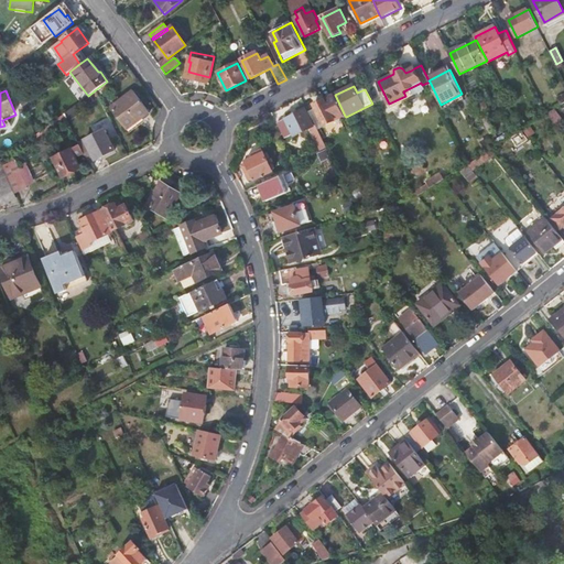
[(128,130),(149,114),(132,91),(111,108),(128,130)]
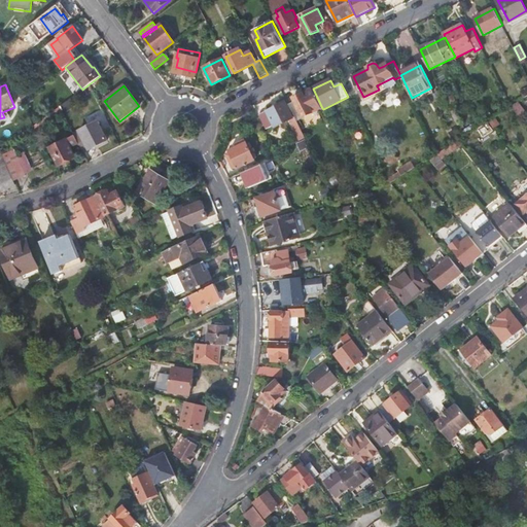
[(433,94),(431,88),(412,98),(415,103),(433,94)]
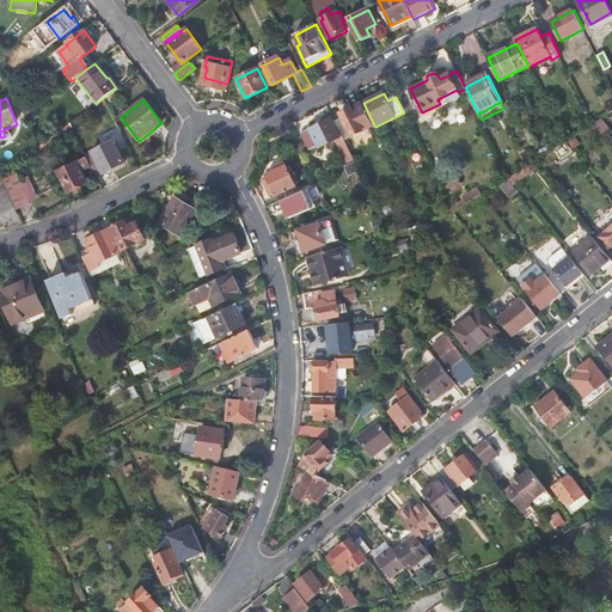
[(346,118),(336,123),(346,141),(374,126),(363,103),(343,114),(346,118)]
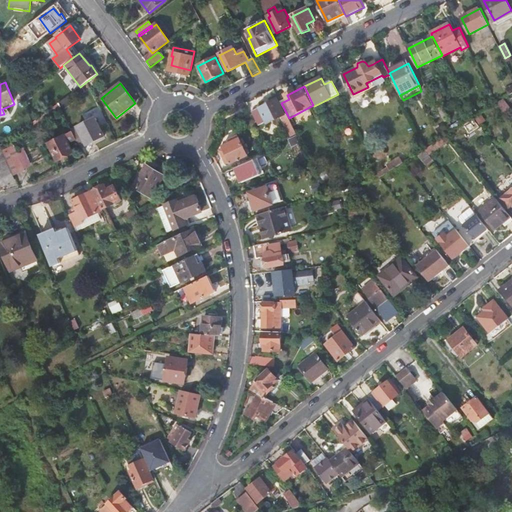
[(80,92),(77,89),(58,103),(60,107),(80,92)]
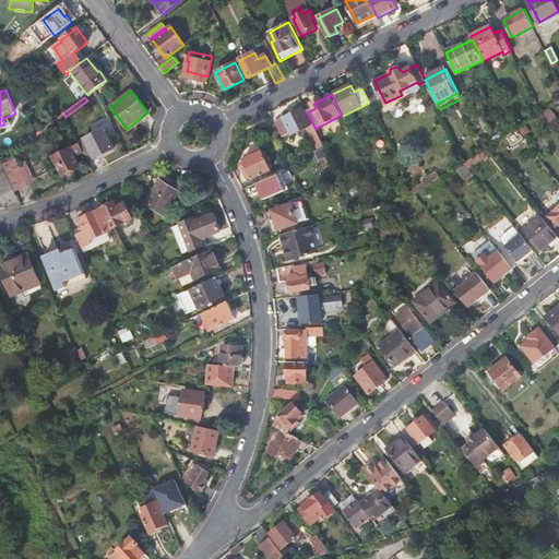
[(80,138),(94,131),(90,123),(102,117),(103,121),(109,118),(99,98),(85,106),(87,111),(71,119),(80,138)]
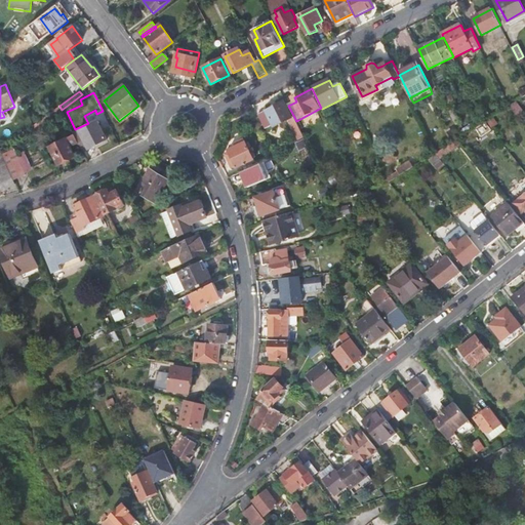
[(440,109),(446,106),(440,92),(433,95),(440,109)]
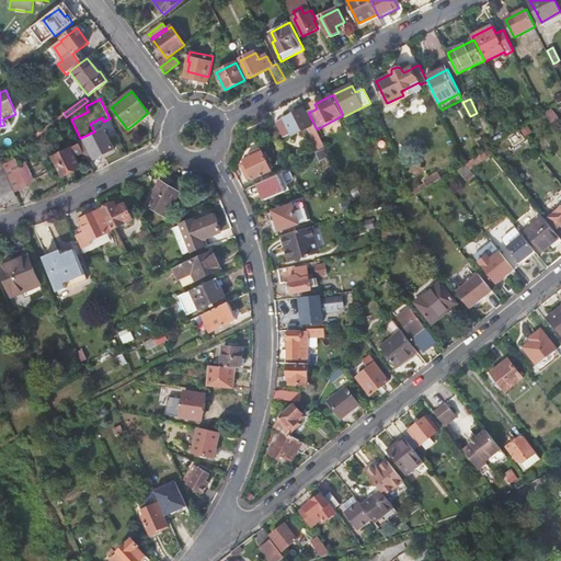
[(309,128),(320,150),(325,147),(317,129),(308,113),(308,111),(306,112),(304,109),(276,123),(284,139),(293,135),(293,136),(309,128)]
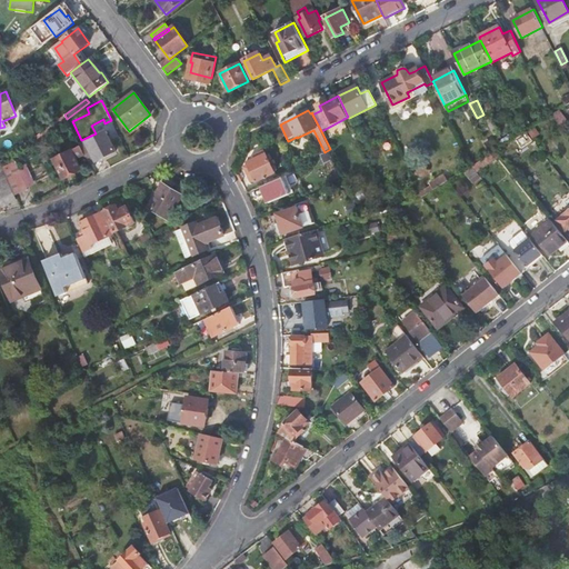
[(568,121),(559,111),(552,116),(561,127),(568,121)]
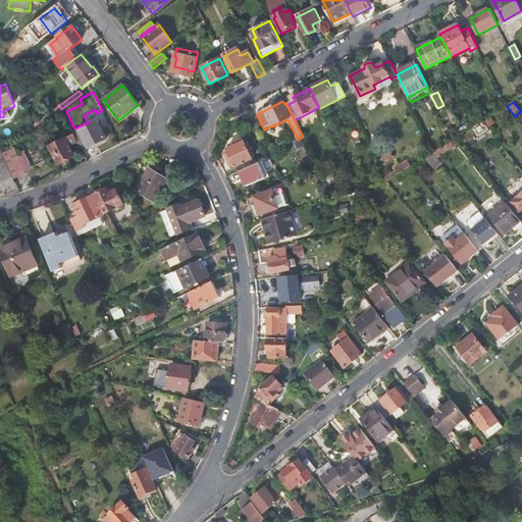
[(95,111),(86,114),(87,121),(97,118),(95,111)]
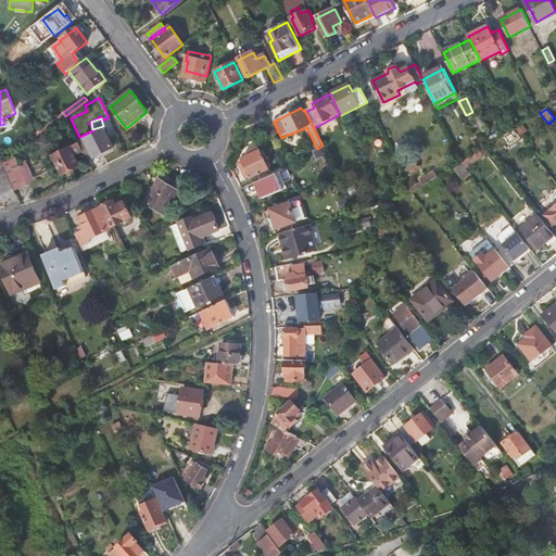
[(48,128),(46,125),(35,133),(39,138),(46,134),(43,130),(48,128)]
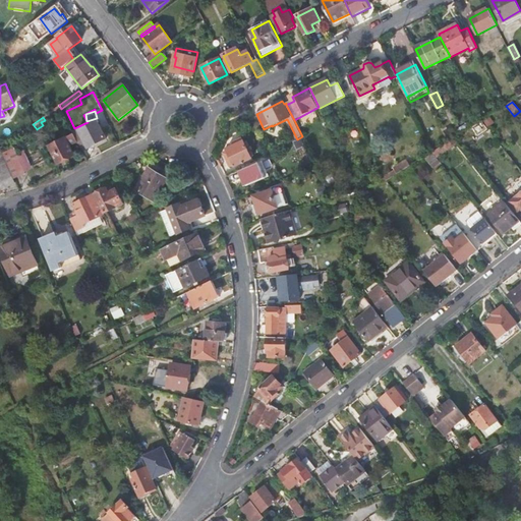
[(96,120),(72,132),(73,134),(77,141),(82,152),(106,138),(96,120)]
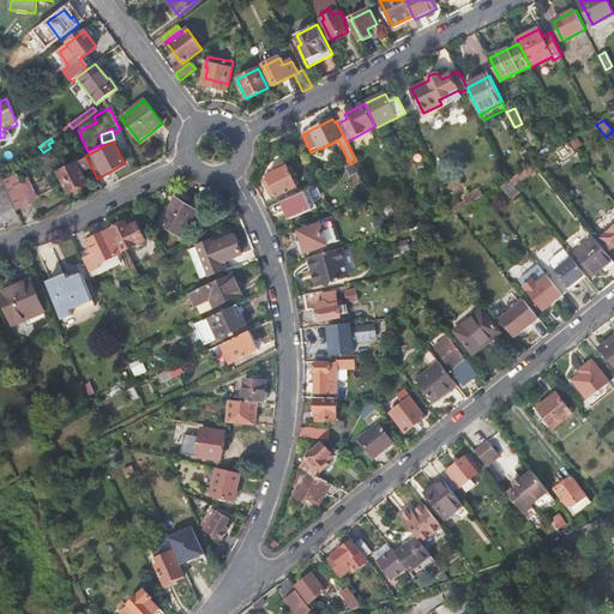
[(83,172),(91,167),(86,158),(58,173),(68,193),(88,184),(83,172)]
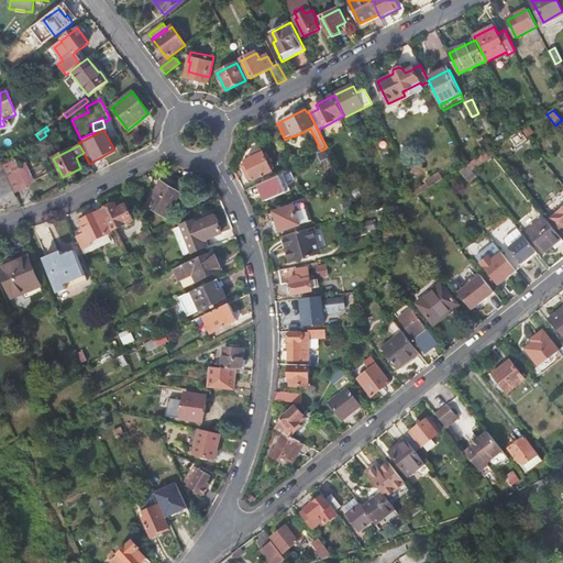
[(253,177),(255,180),(273,172),(261,146),(254,150),(255,153),(244,158),(245,161),(240,163),(249,179),(253,177)]
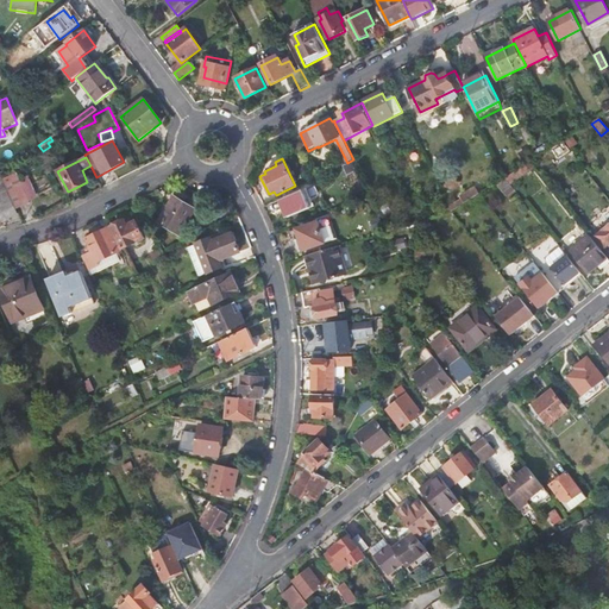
[(0,214),(1,217),(17,209),(12,198),(4,180),(1,174),(0,170),(0,214)]
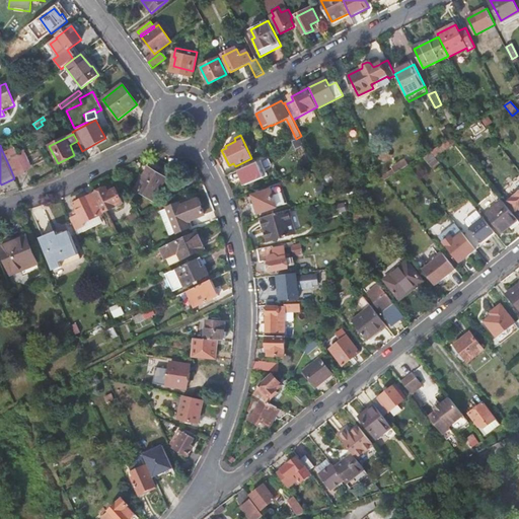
[(13,148),(3,153),(10,168),(14,178),(25,173),(13,148)]
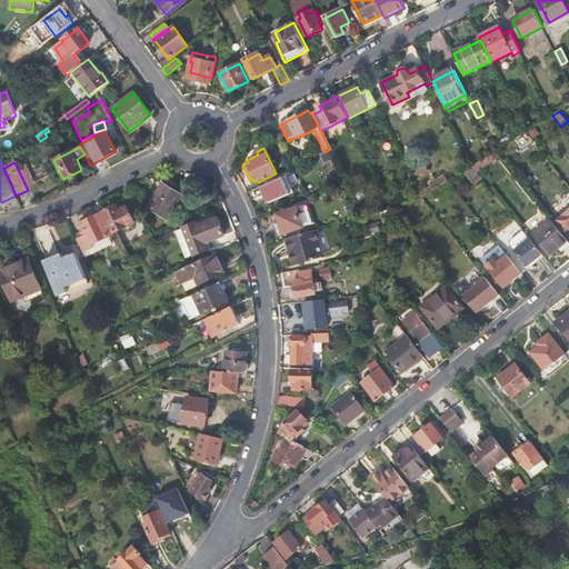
[(479,176),(473,168),(466,173),(472,181),(479,176)]
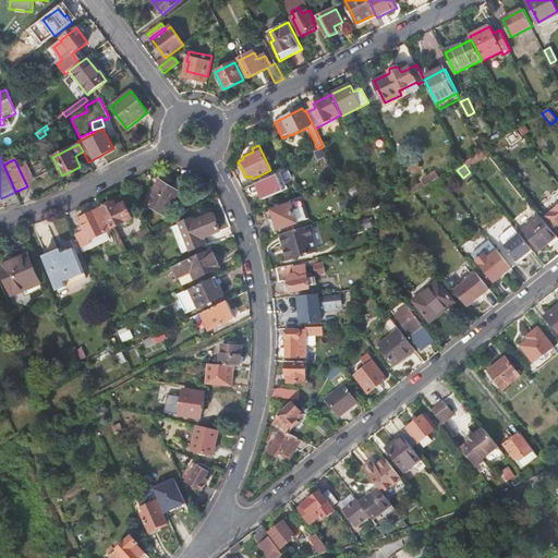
[(256,181),(257,184),(261,183),(265,193),(262,194),(264,201),(286,191),(278,176),(281,173),(282,174),(290,171),(288,166),(256,181)]
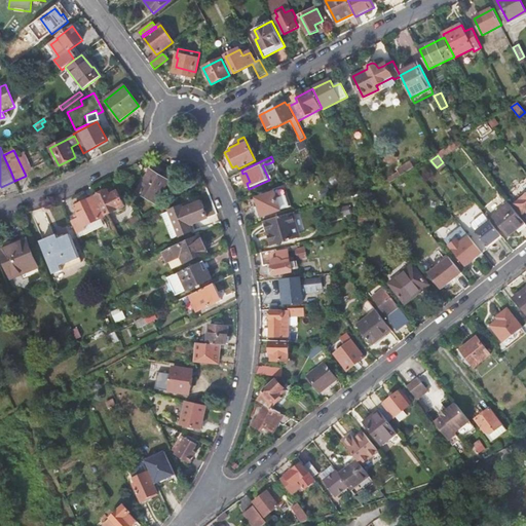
[(399,172),(402,176),(415,167),(411,161),(398,171),(399,172)]
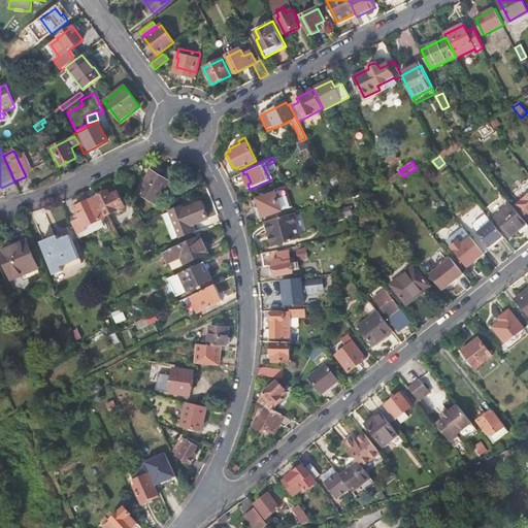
[(273,179),(267,165),(266,164),(263,166),(270,180),(273,179)]
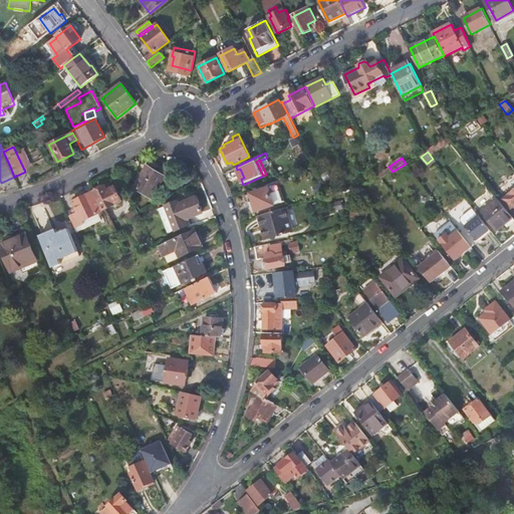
[(150,168),(137,188),(153,198),(166,178),(150,168)]
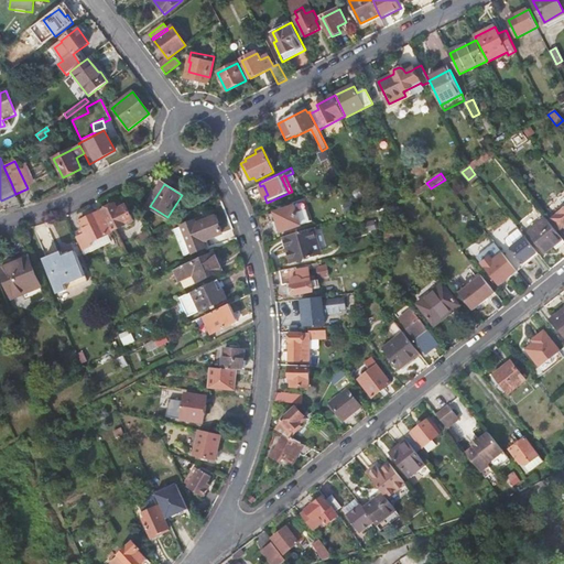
[(427,184),(416,191),(419,196),(431,188),(427,184)]
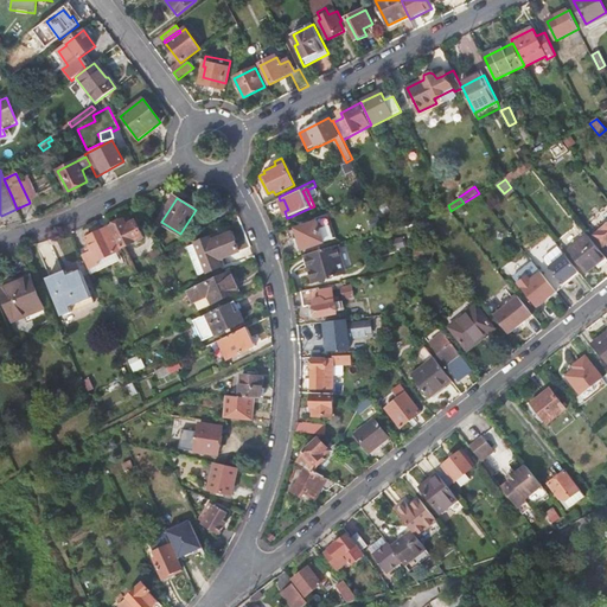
[(123,249),(145,238),(136,222),(127,227),(123,221),(112,227),(123,249)]
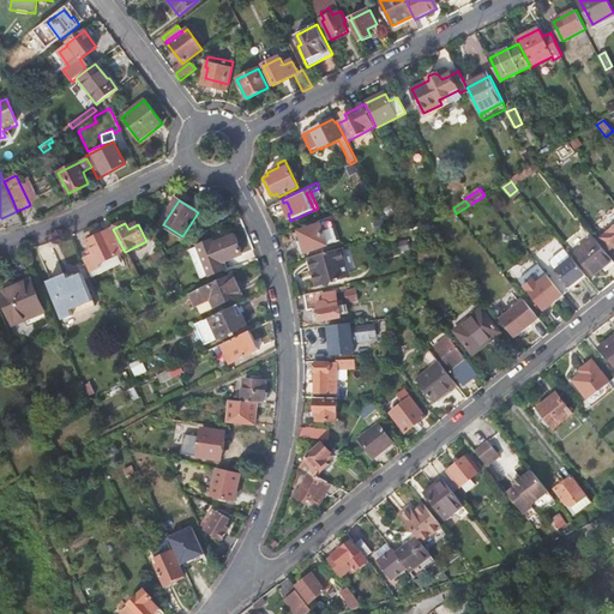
[(306,253),(329,246),(321,226),(300,232),(306,253)]
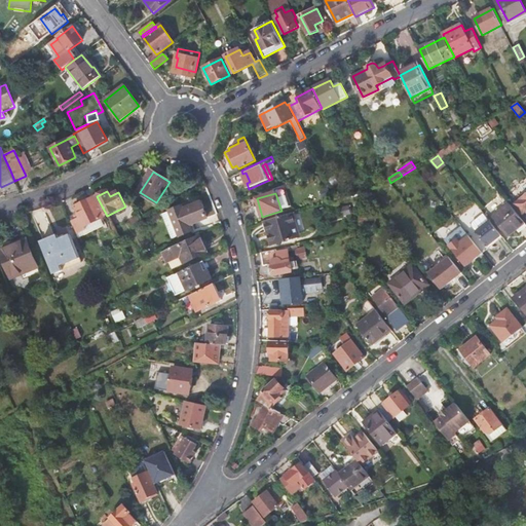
[(525,194),(515,203),(523,214),(525,211),(525,194)]
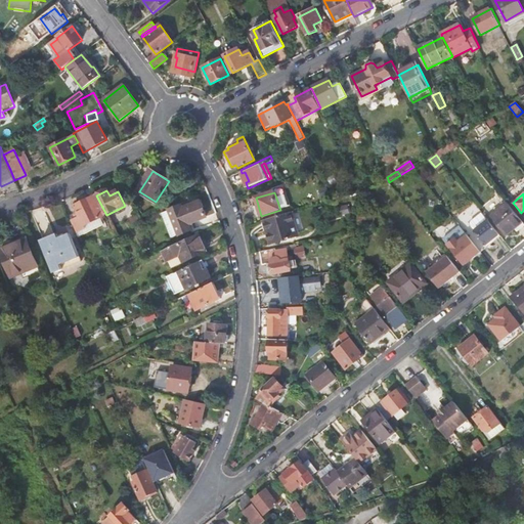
[(95,197),(90,199),(96,210),(100,208),(95,197)]
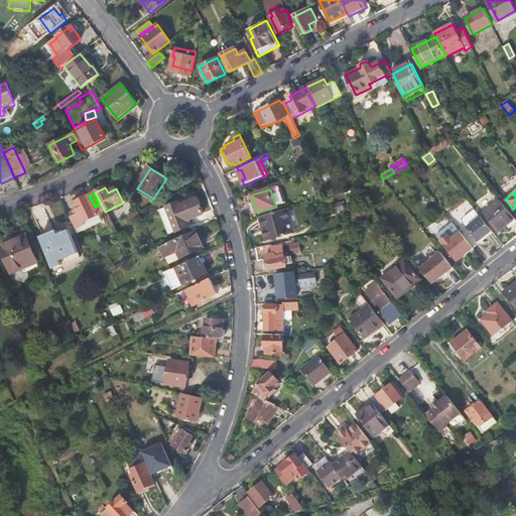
[(99,215),(104,213),(99,205),(95,207),(89,196),(74,204),(79,216),(72,220),(78,235),(88,230),(84,223),(99,215)]
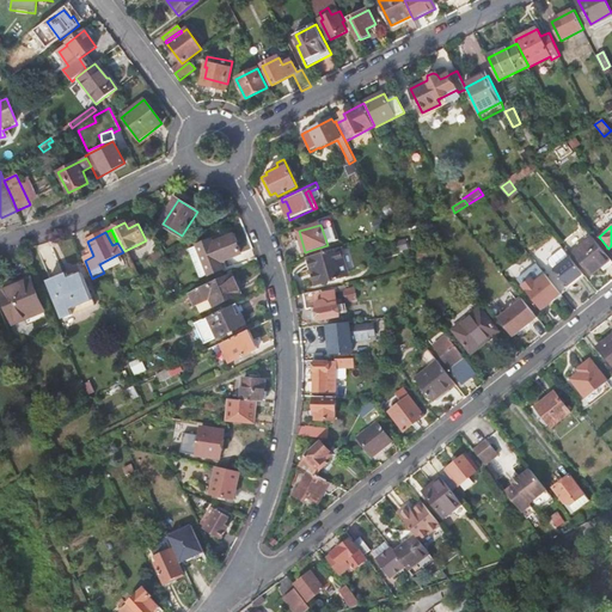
[(212,279),(226,273),(222,264),(243,254),(234,236),(215,245),(213,242),(199,249),(212,279)]
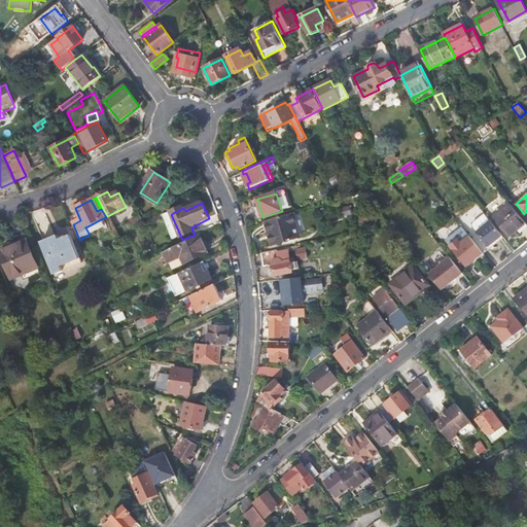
[(510,236),(526,223),(511,204),(494,216),(510,236)]
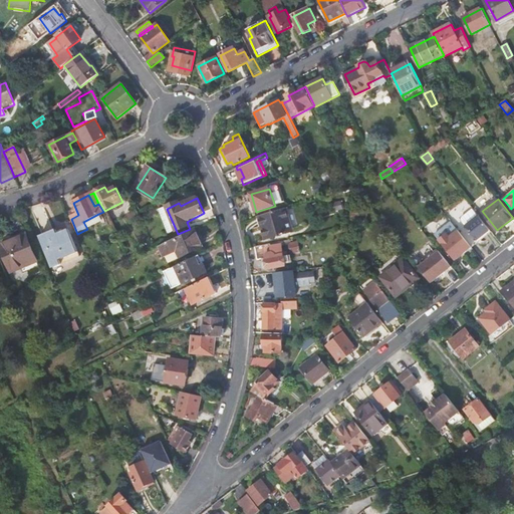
[(477,240),(490,230),(479,216),(468,203),(449,219),(457,229),(470,246),(477,240)]
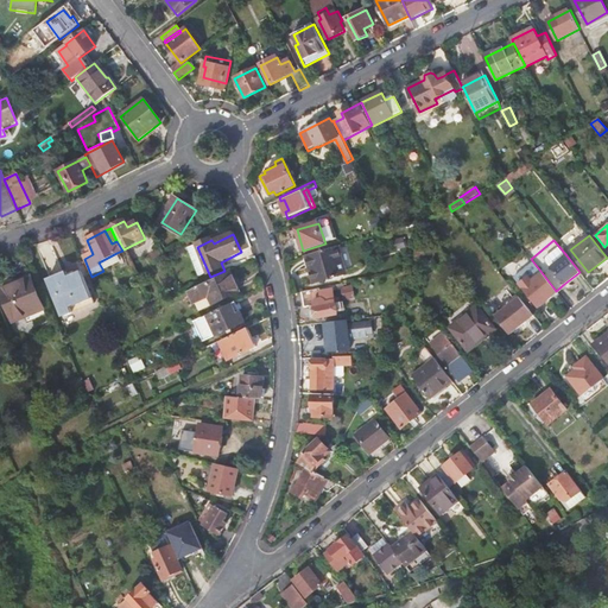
[(359,271),(352,242),(320,252),(323,264),(329,263),(334,278),(359,271)]
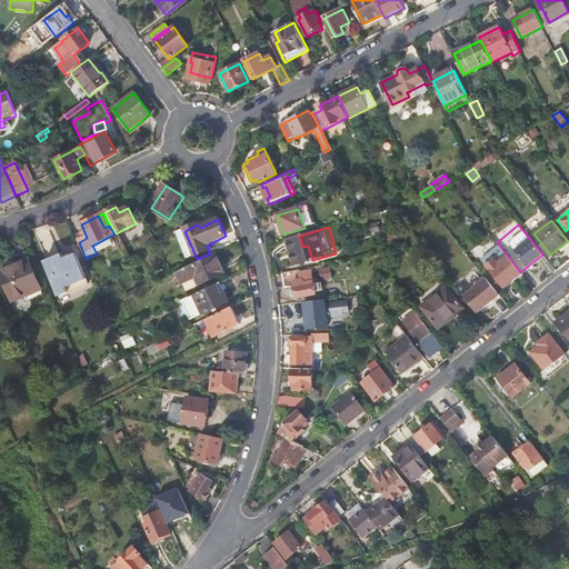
[(113,245),(109,237),(92,246),(97,253),(113,245)]
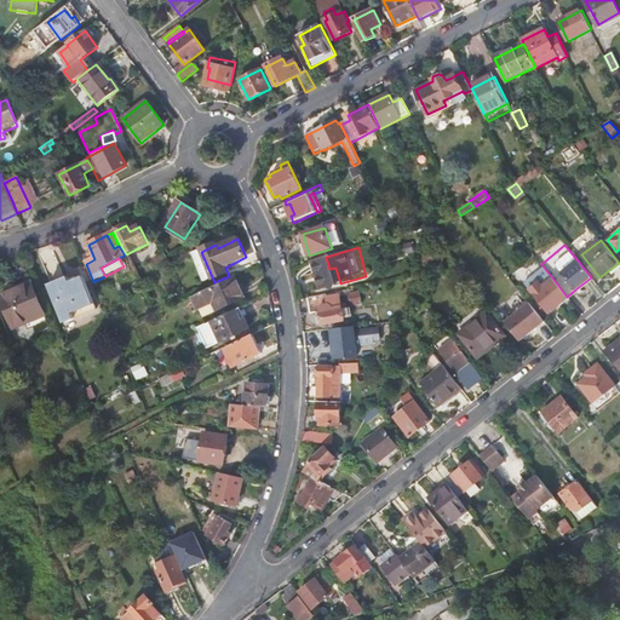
[(550,313),(569,298),(551,276),(532,291),(550,313)]
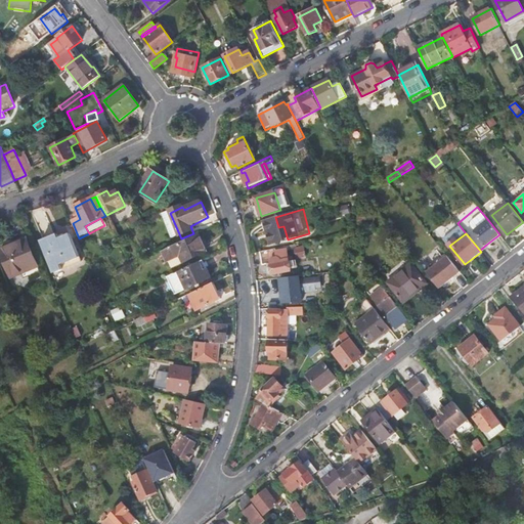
[(42,243),(54,273),(81,263),(70,235),(59,239),(58,236),(42,243)]
